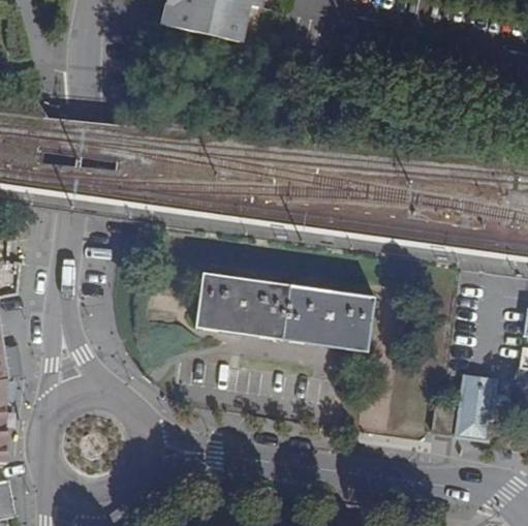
[(163,4),(159,23),(227,38),(231,19),(239,20),(243,2),(253,5),(254,4),(255,0),(169,0),(168,4),(163,3),(163,4)]
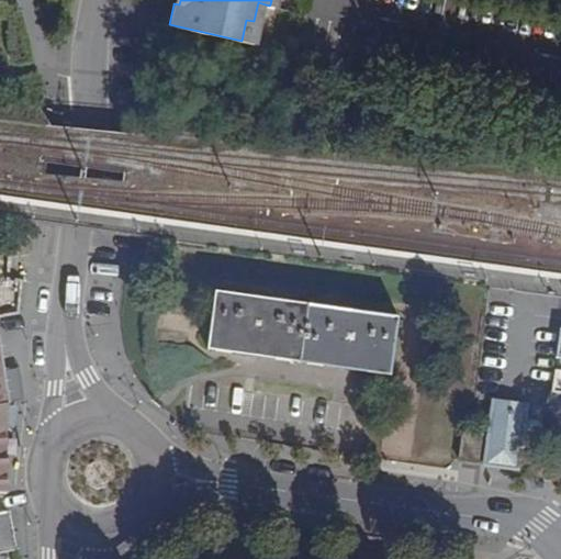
[(272,6),(270,4),(269,6),(258,2),(254,21),(250,38),(265,42),(272,6)]
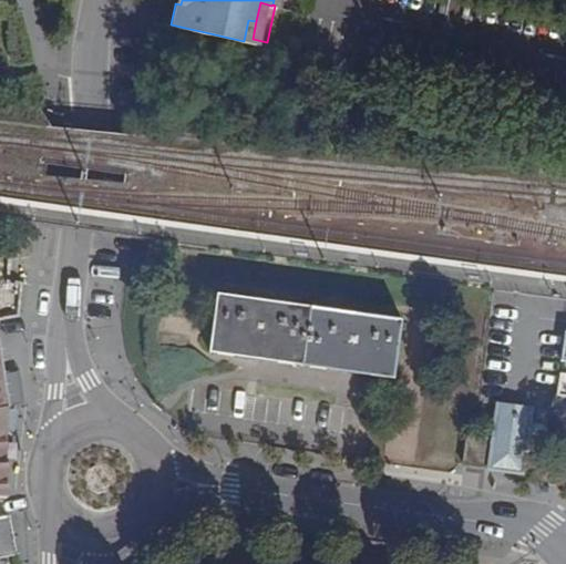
[(248,20),(244,41),(251,42),(253,39),(256,21),(248,20)]
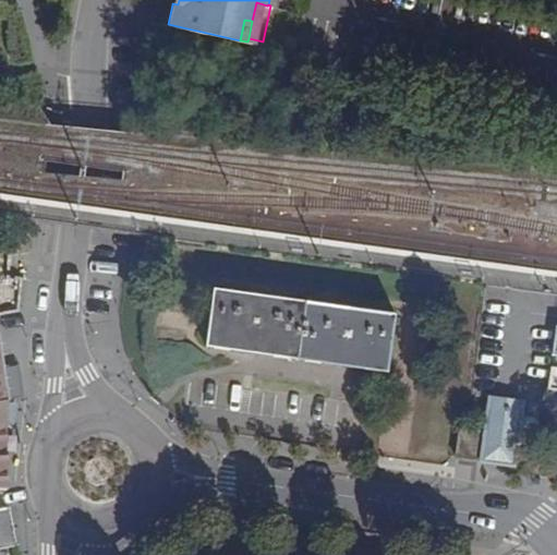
[(278,49),(288,51),(292,35),(281,33),(277,48),(278,49)]
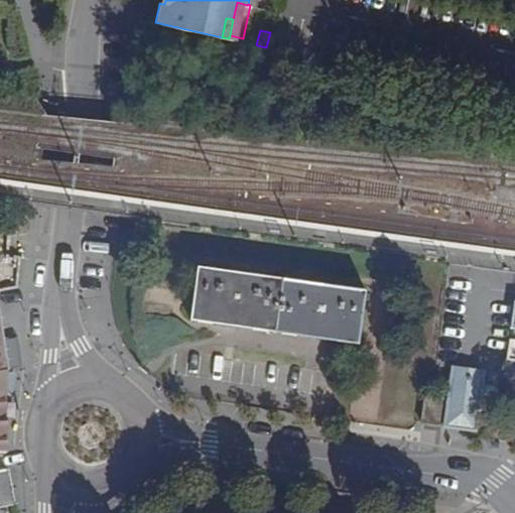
[(197,265),(190,317),(358,340),(365,287),(197,265)]
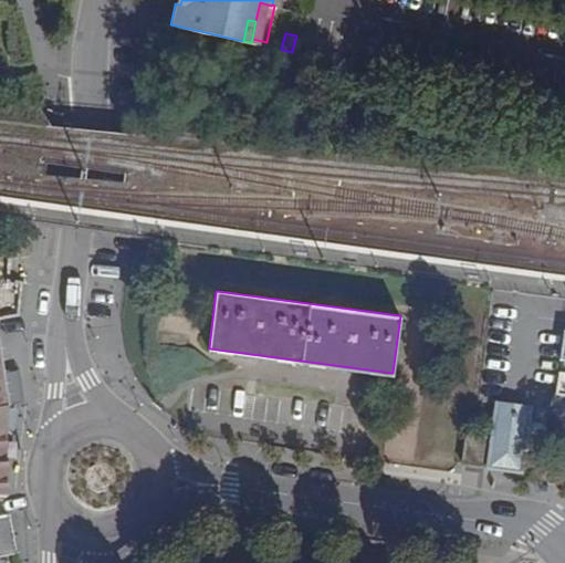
[(490,435),(485,465),(522,470),(531,406),(495,400),(490,435)]
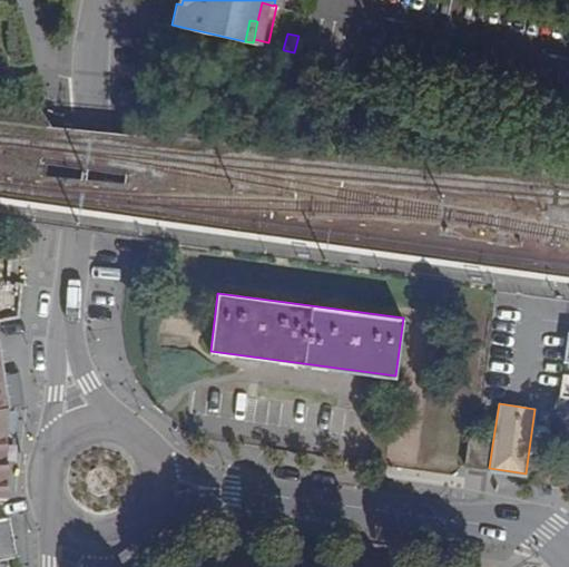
[(489,468),(493,438),(470,434),(466,465),(489,468)]
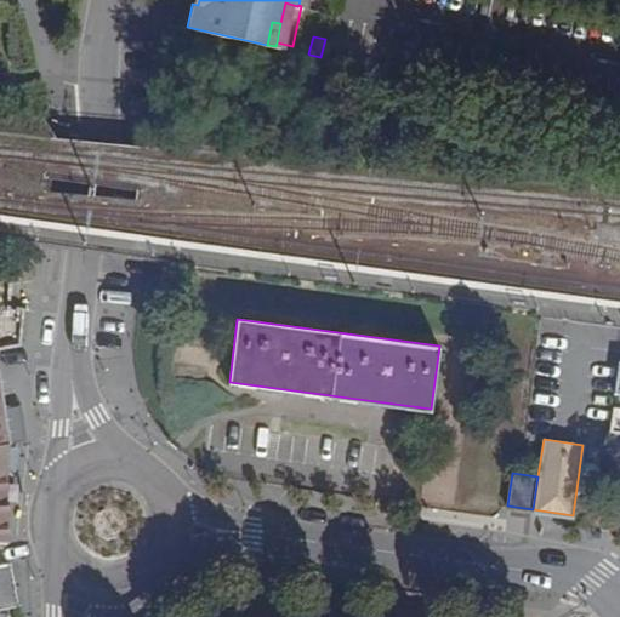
[(0,607),(12,605),(5,563),(0,564),(0,607)]
